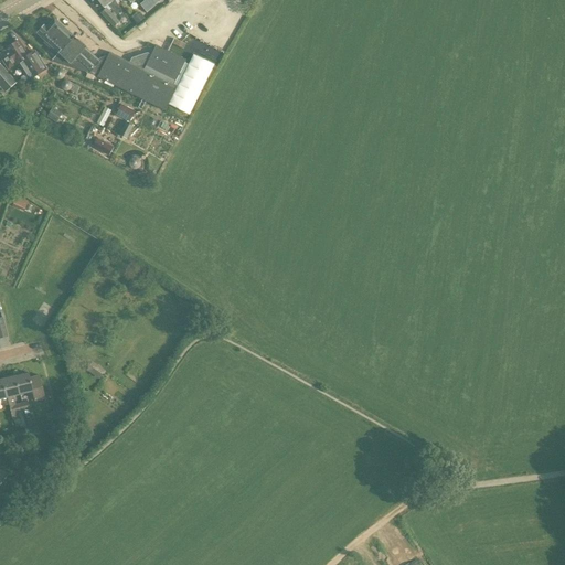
[(106,8),(104,11),(100,13),(114,28),(119,22),(106,8)]
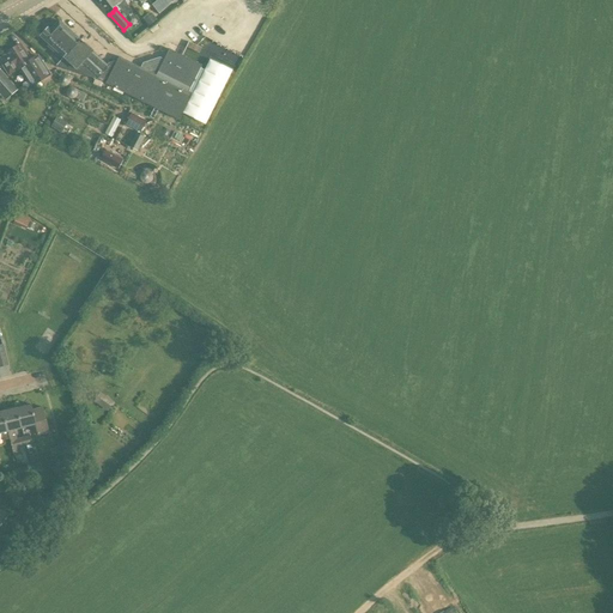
[(47,29),(40,37),(49,44),(47,47),(53,53),(55,50),(64,58),(56,66),(96,79),(178,121),(192,93),(189,92),(201,66),(169,49),(164,60),(159,58),(151,60),(143,64),(140,68),(119,58),(116,64),(114,62),(108,64),(107,66),(92,52),(80,41),(79,41),(59,22),(50,31),(47,29)]
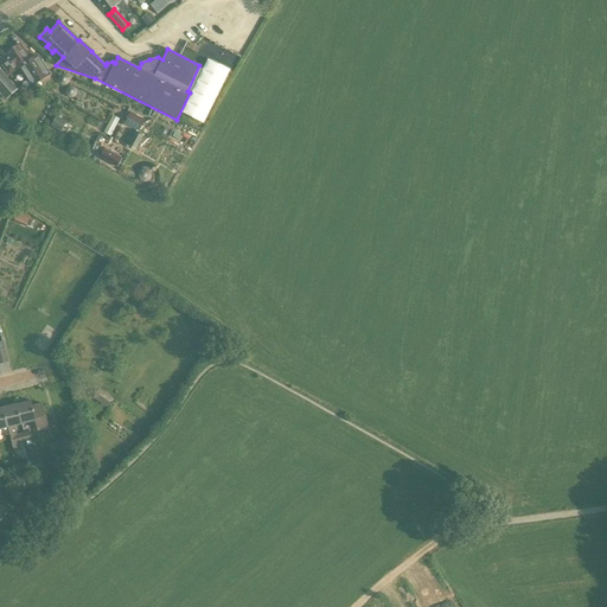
[(185,46),(199,52),(202,46),(187,42),(185,46)]
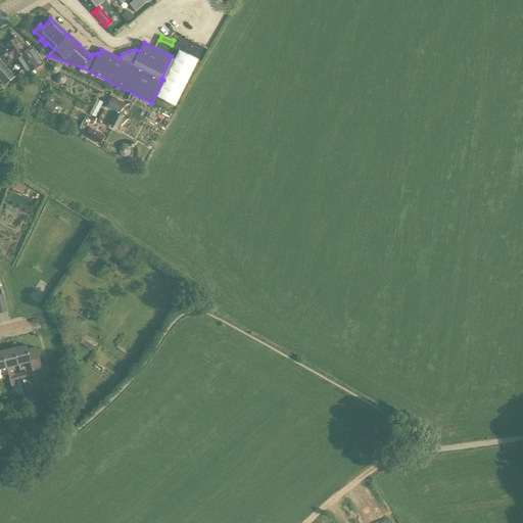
[(16,39),(4,46),(5,47),(0,50),(0,52),(7,63),(13,59),(13,60),(17,58),(24,68),(28,74),(36,68),(42,64),(32,49),(27,52),(26,52),(26,51),(16,39)]
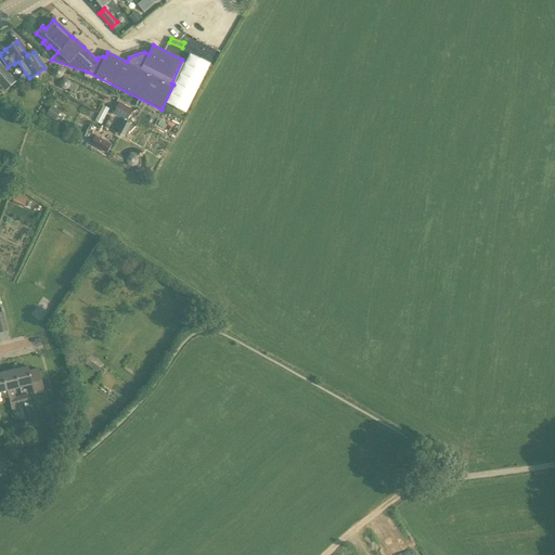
[(178,54),(181,49),(169,43),(167,48),(178,54)]
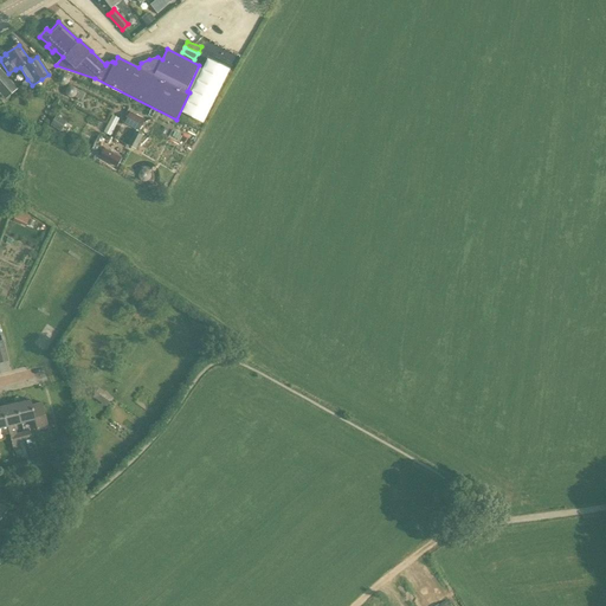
[(0,94),(5,100),(17,89),(0,70),(0,94)]
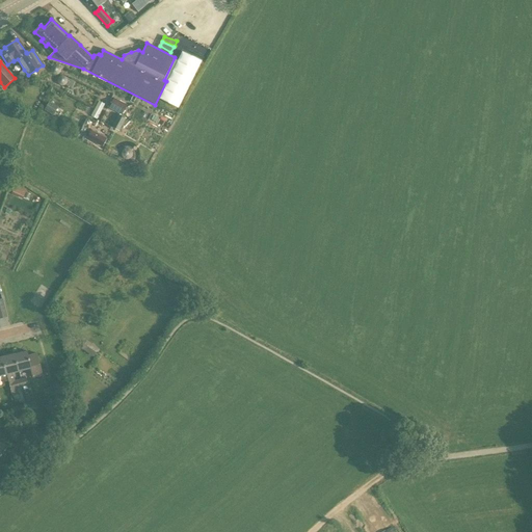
[(122,115),(127,106),(114,99),(109,108),(122,115)]
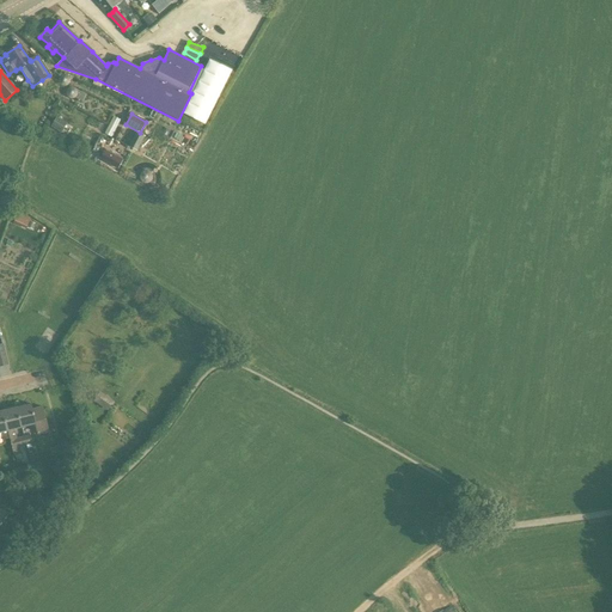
[(112,136),(121,120),(115,116),(106,133),(112,136)]
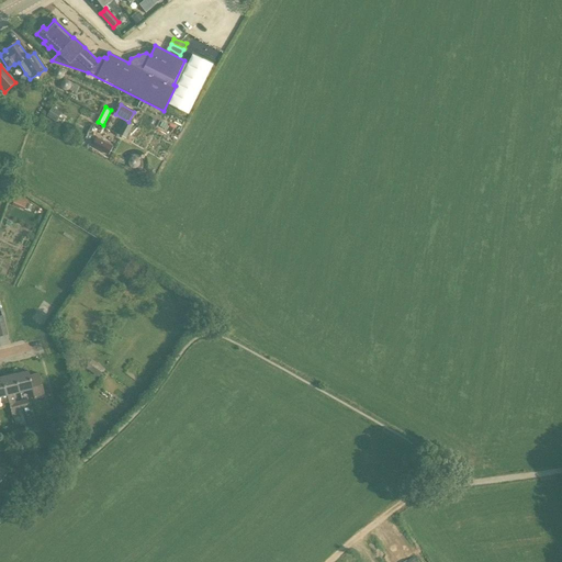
[(53,112),(49,117),(58,122),(62,116),(53,112)]
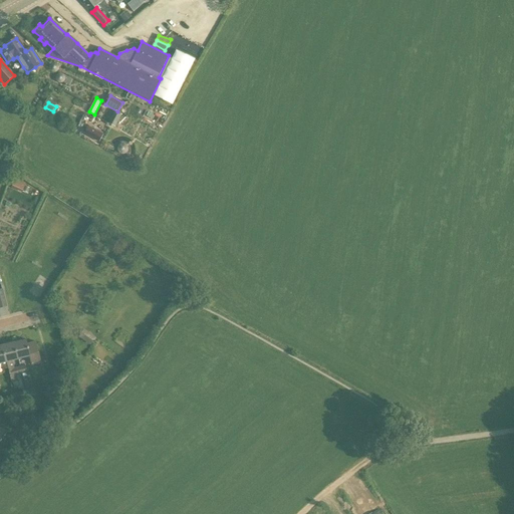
[(114,126),(120,115),(113,112),(108,122),(114,126)]
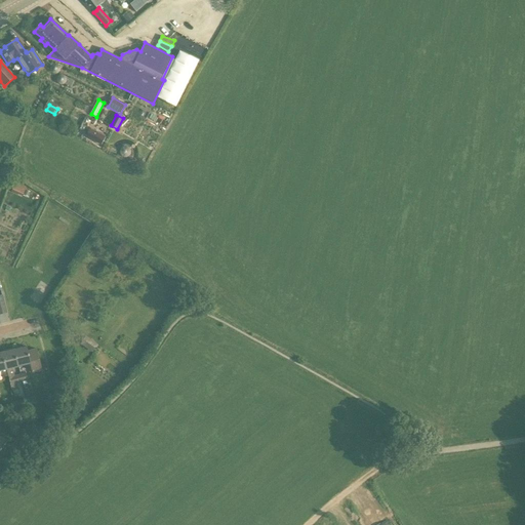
[(90,129),(86,137),(101,145),(105,136),(90,129)]
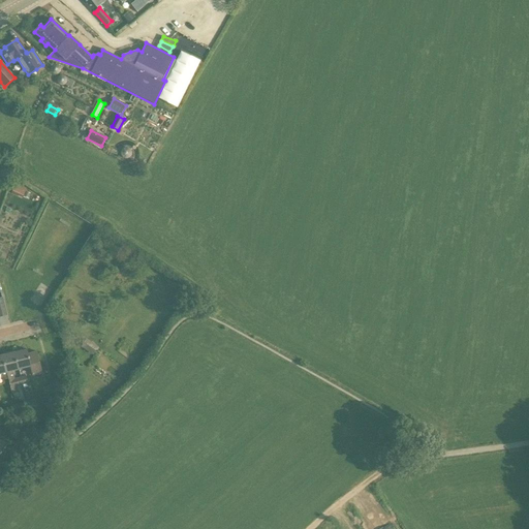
[(87,340),(82,346),(92,353),(97,347),(87,340)]
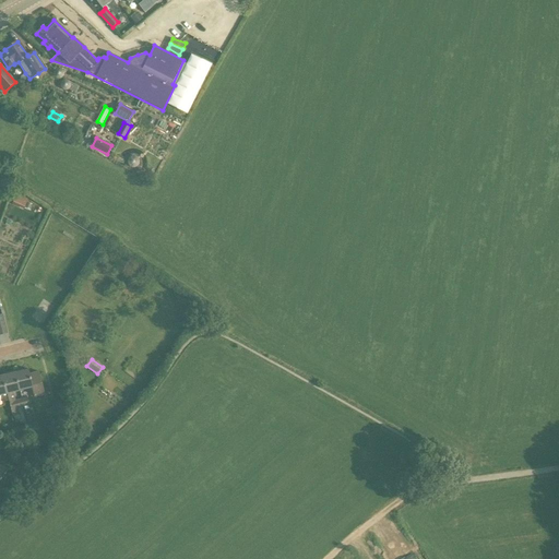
[(20,391),(32,388),(33,388),(30,375),(28,369),(15,372),(20,391)]
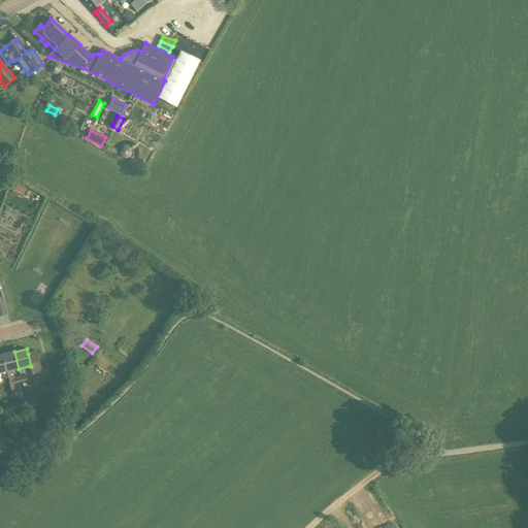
[(19,369),(14,352),(2,355),(7,377),(8,377),(12,393),(18,392),(17,386),(14,377),(12,370),(13,370),(19,369)]
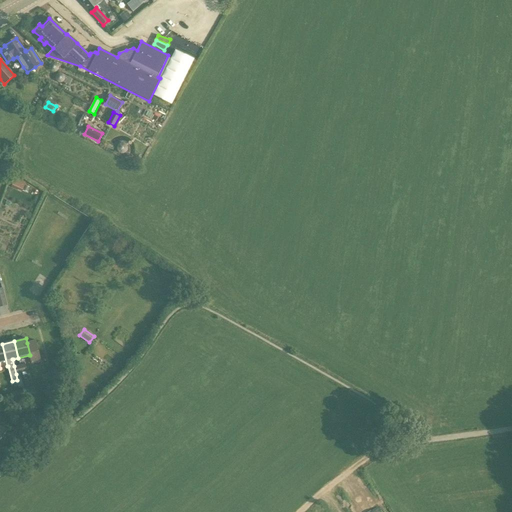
[(32,364),(41,362),(35,341),(27,343),(30,355),(29,355),(32,364)]
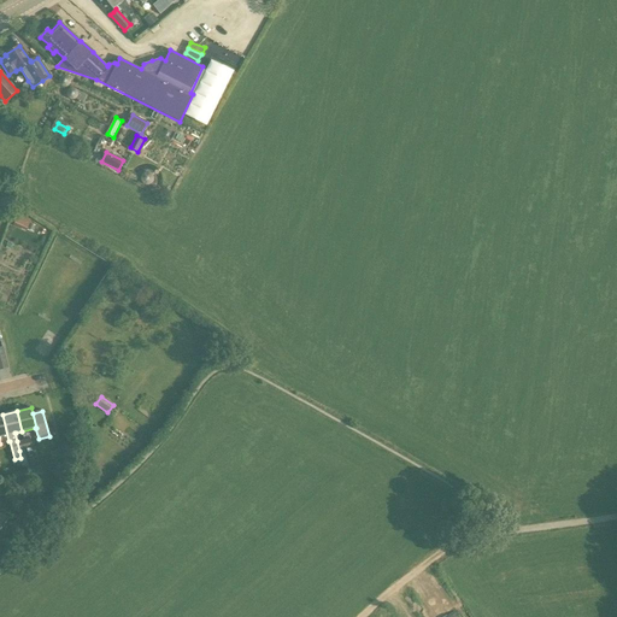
[(417,586),(433,615),(450,605),(435,577),(417,586)]
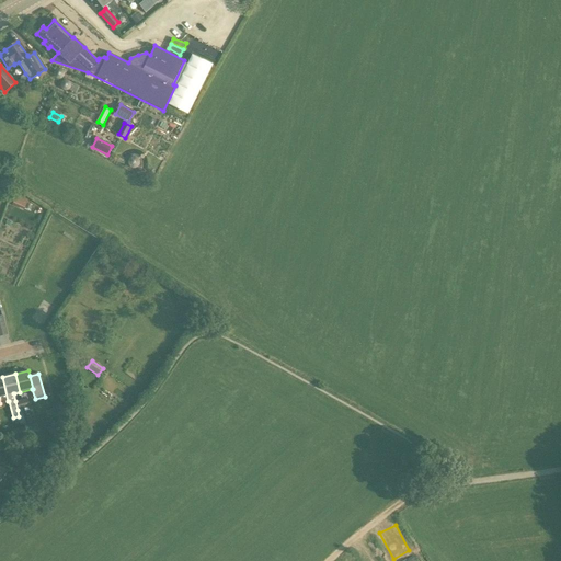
[(378,560),(371,548),(356,557),(358,560),(378,560)]
